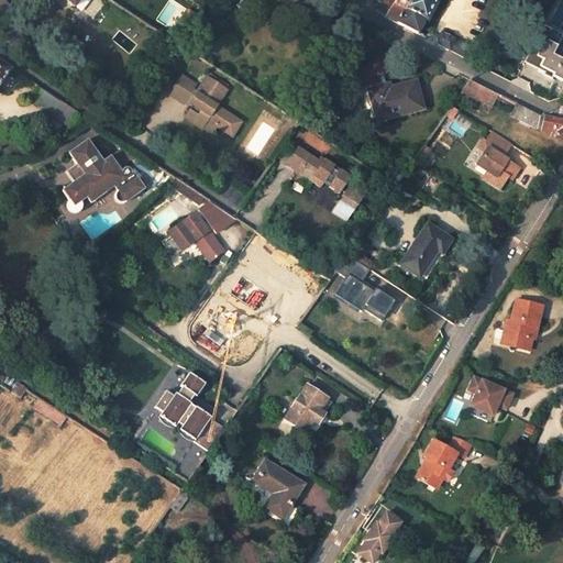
[(384,0),(377,11),(385,17),(395,0),(384,0)]
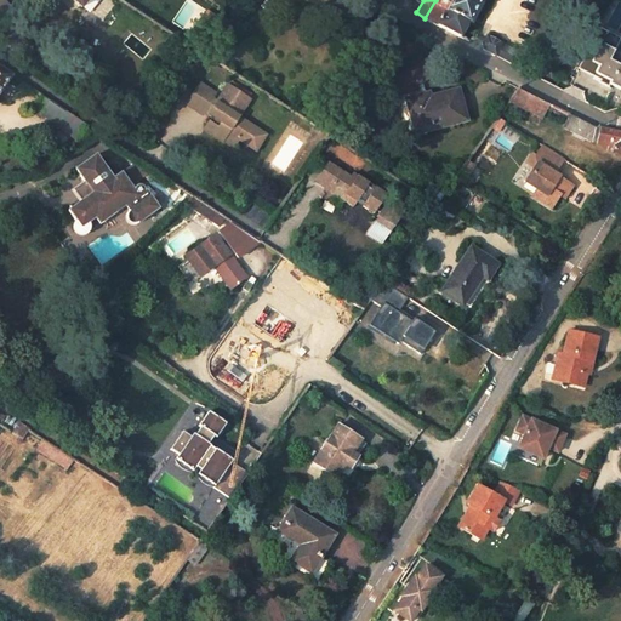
[(436,0),(425,18),(460,36),(467,22),(468,22),(479,0),(436,0)]
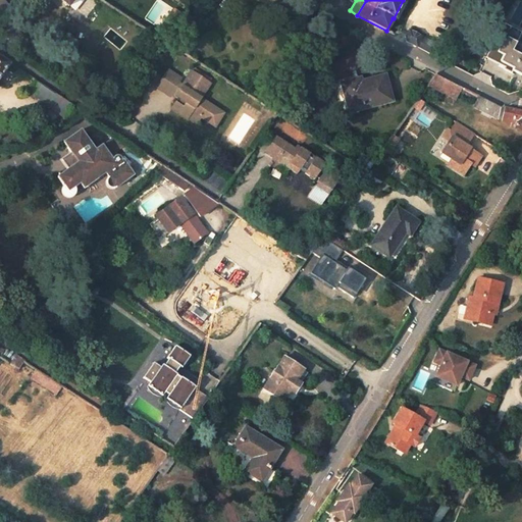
[(505,24),(486,57),(506,66),(505,68),(512,72),(514,69),(521,73),(521,56),(512,51),(521,33),(505,24)]
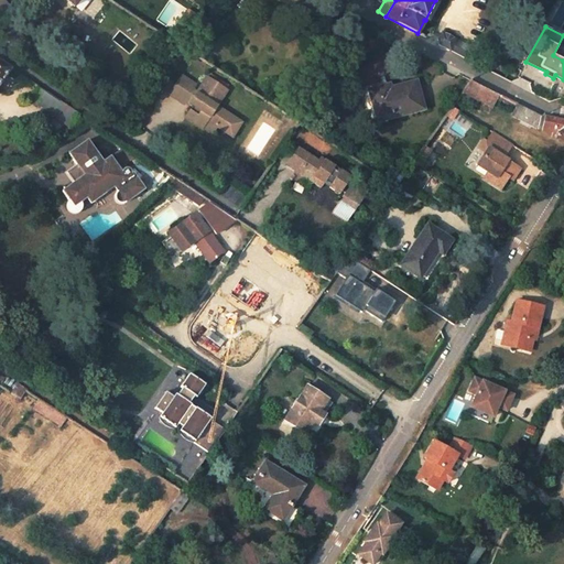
[(456,41),(442,33),(438,40),(438,42),(438,43),(440,44),(452,51),(456,41)]
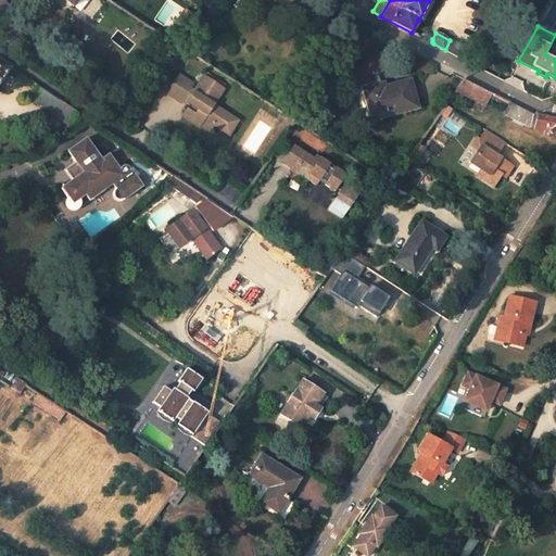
[(463,59),(467,50),(450,40),(445,50),(463,59)]
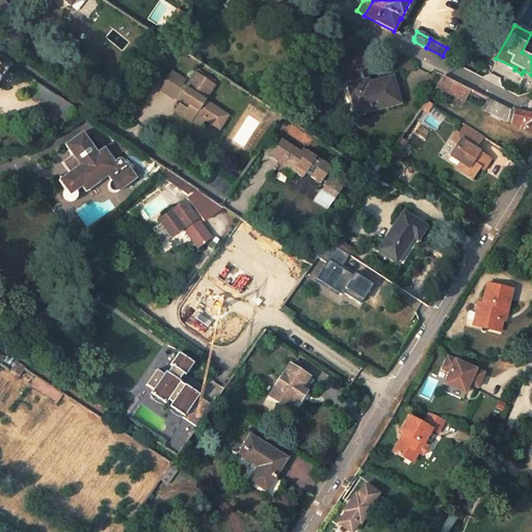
[(0,79),(10,64),(0,56),(0,79)]
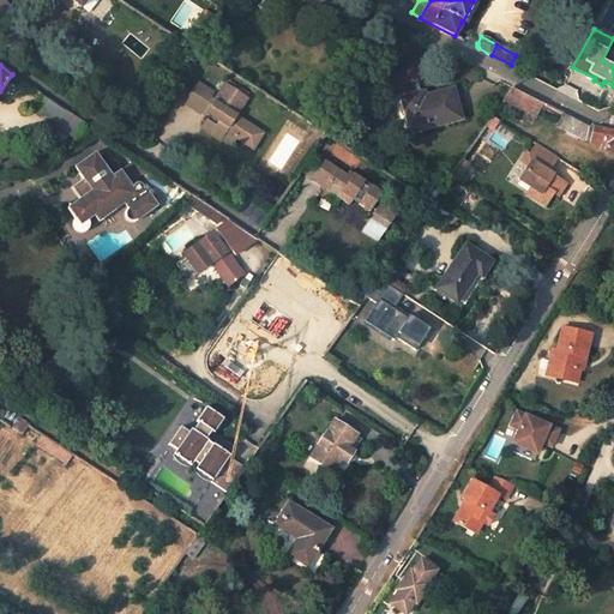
[(215,91),(200,83),(194,91),(209,101),(215,91)]
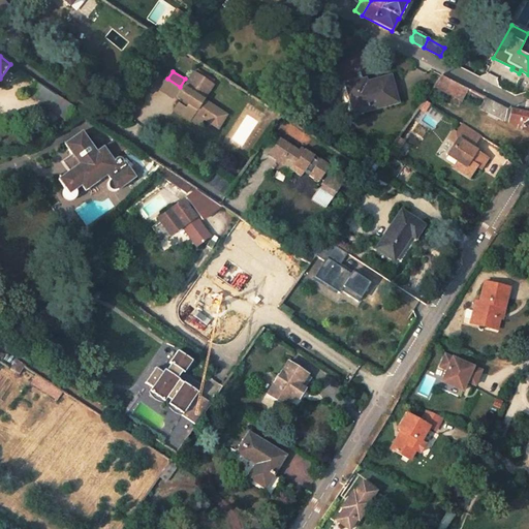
[(204,101),(214,87),(212,86),(206,81),(195,73),(189,83),(182,93),(189,98),(186,102),(183,100),(177,110),(192,120),(195,115),(204,121),(212,126),(221,113),(204,101)]
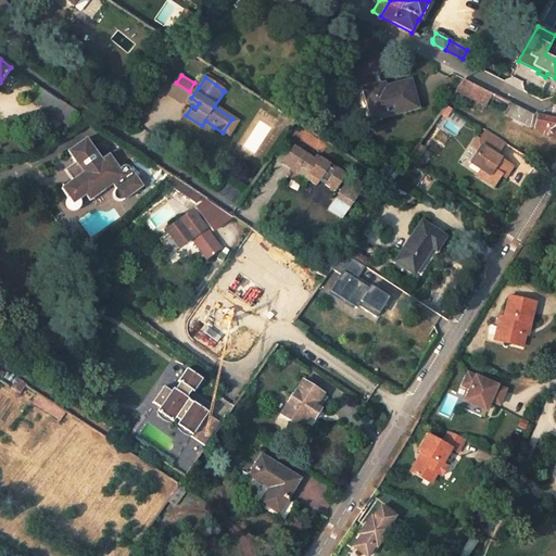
[(459,91),(489,106),(495,95),(467,79),(459,91)]
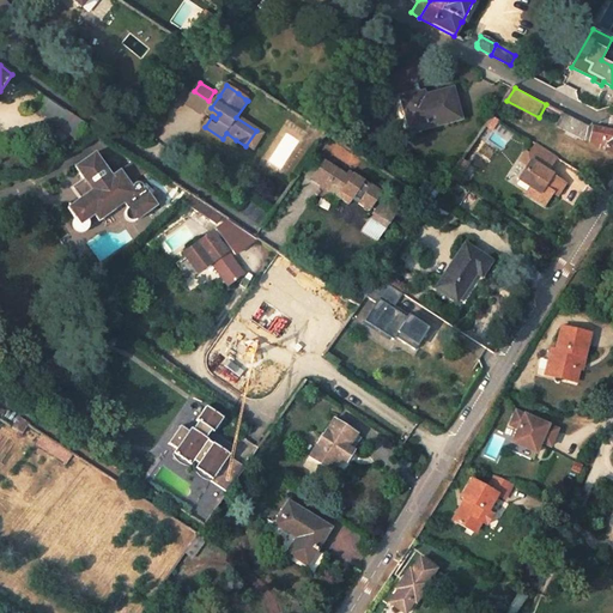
[(186,103),(200,113),(202,110),(212,116),(216,119),(219,114),(211,108),(219,96),(214,91),(208,101),(194,91),(186,103)]
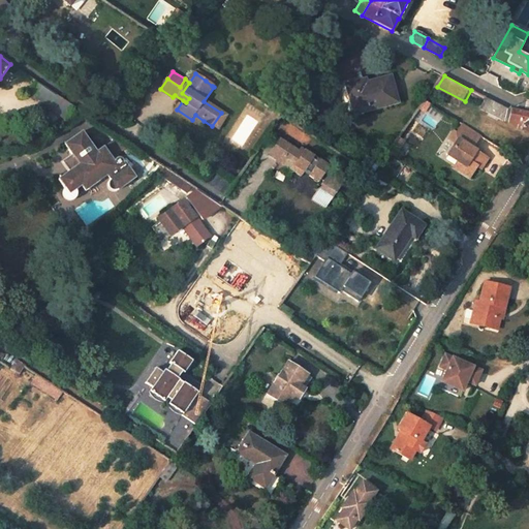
[(355,115),(398,103),(392,79),(367,85),(366,82),(348,87),(355,115)]
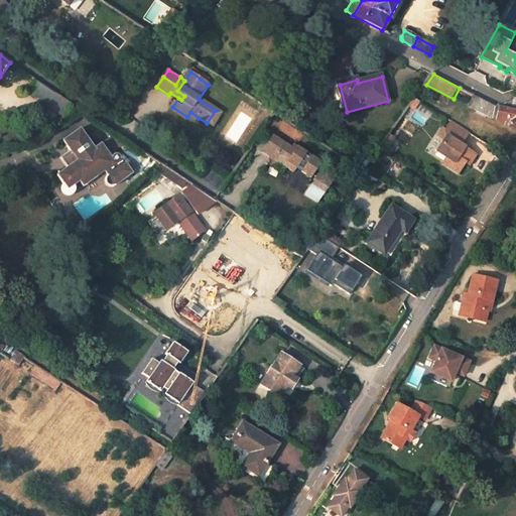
[(34,96),(47,105),(46,107),(65,118),(74,105),(42,84),(34,96)]
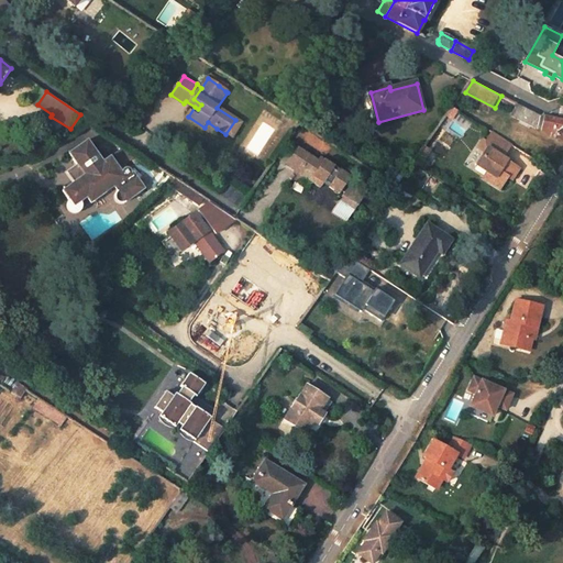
[(562,122),(547,119),(547,120),(521,106),(515,116),(544,132),(553,134),(552,141),(562,142),(562,122)]
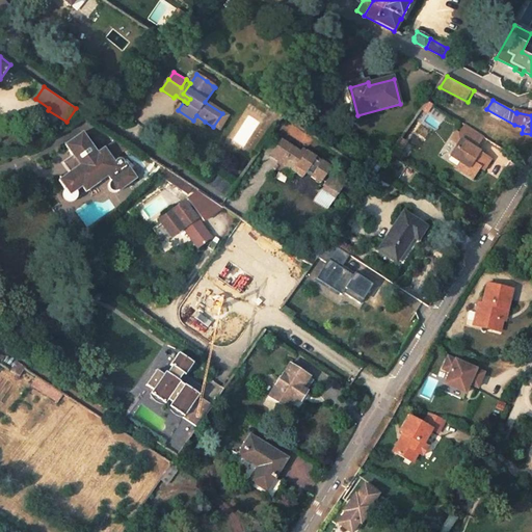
[(219,131),(229,117),(222,113),(213,127),(219,131)]
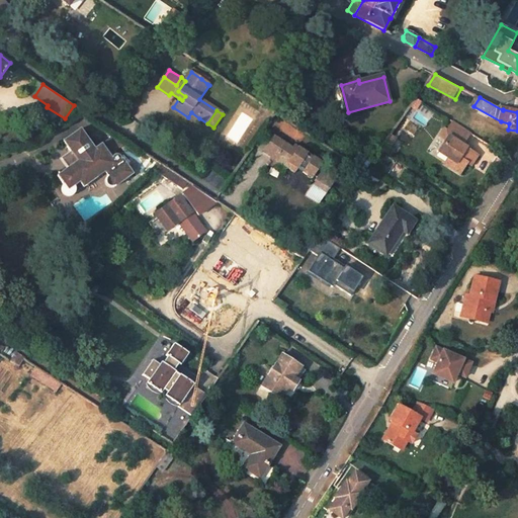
[(199,118),(191,112),(188,117),(196,123),(199,118)]
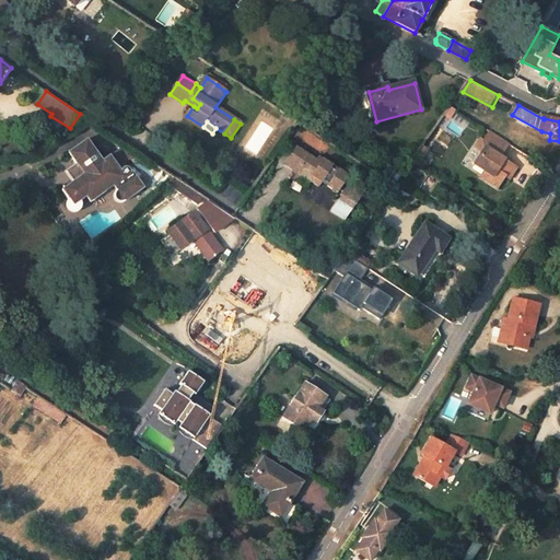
[(516,170),(500,159),(508,146),(489,133),(482,144),(479,142),(474,152),(480,156),(474,167),(485,175),(492,181),(489,186),(498,191),(505,178),(509,181),(516,170)]
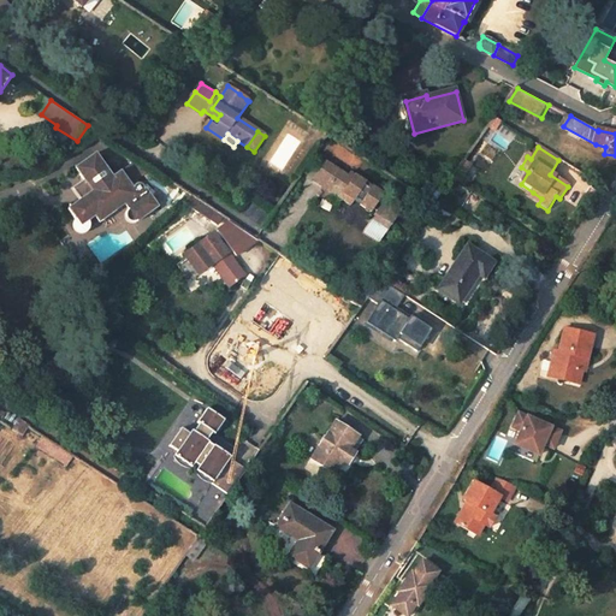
[(134,190),(119,172),(112,177),(94,154),(73,169),(84,183),(87,187),(83,199),(81,201),(69,211),(82,227),(95,218),(114,205),(114,199),(120,200),(125,205),(129,212),(128,213),(126,215),(126,219),(129,223),(132,225),(135,225),(138,224),(158,209),(144,191),(142,193),(143,191),(142,190),(141,188),(138,187),(136,188),(134,190)]
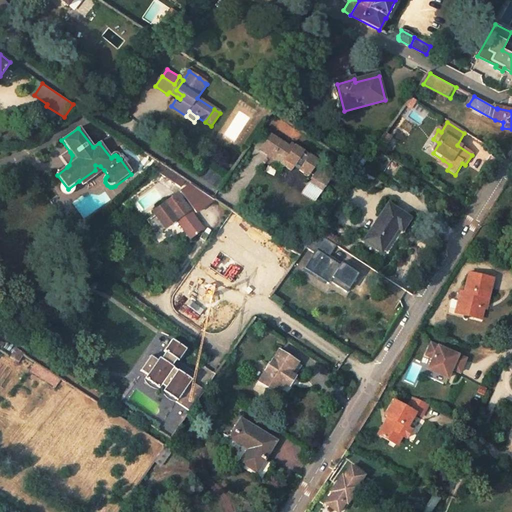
[(270,160),(281,143),(271,136),(260,153),(268,158),(270,160)]
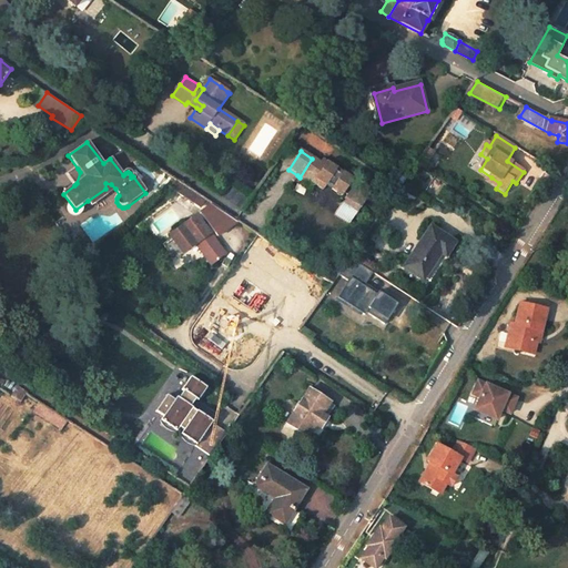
[(354,180),(324,160),(321,164),(312,159),(300,178),(313,186),(323,192),(327,188),(343,198),(354,180)]
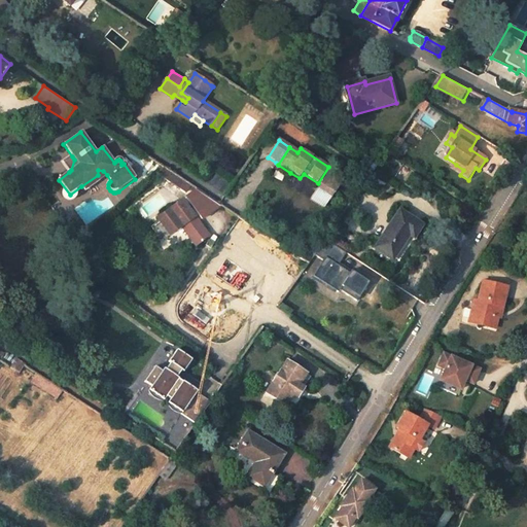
[(71,170),(74,160),(72,156),(63,163),(69,172),(71,170)]
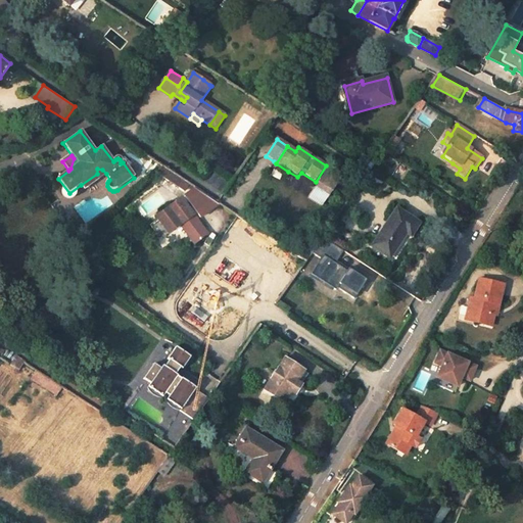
[(365,156),(357,167),(369,175),(377,163),(365,156)]
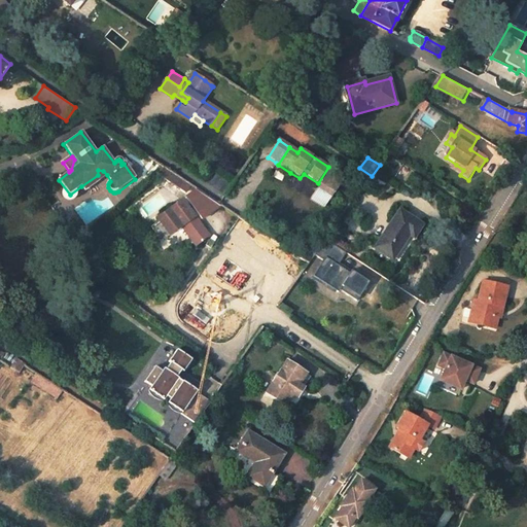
[(272,168),(287,178),(290,173),(278,165),(276,163),(272,168)]
